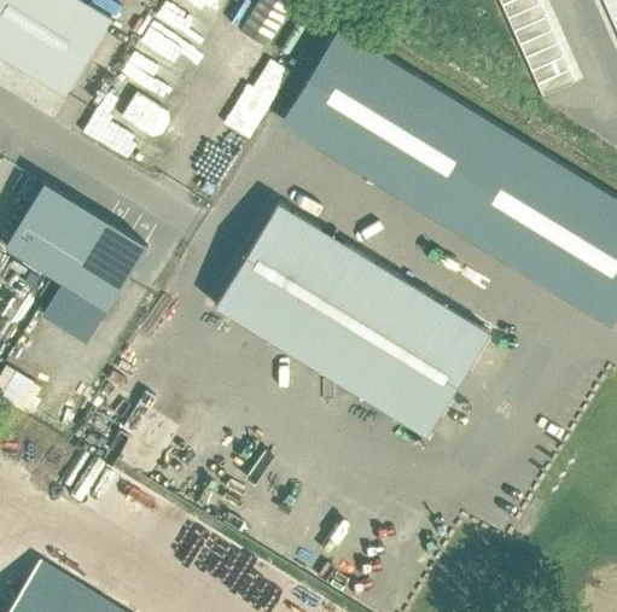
[(110,21),(75,0),(0,0),(0,58),(64,98),(110,21)]
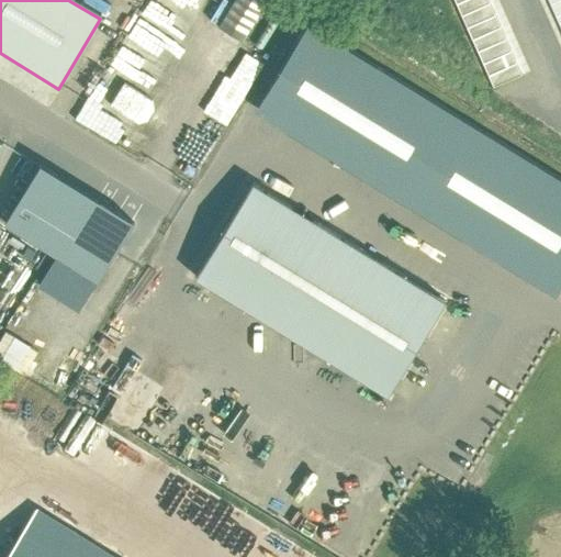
[(235,0),(217,29),(242,43),(265,7),(253,0),(235,0)]
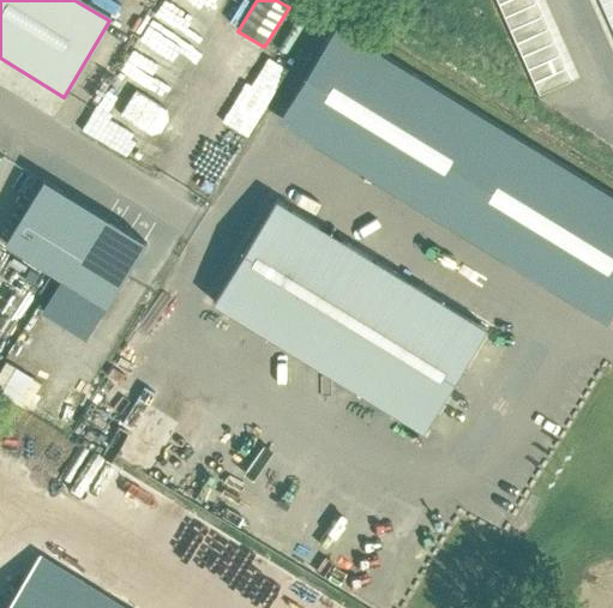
[(526,0),(496,0),(541,101),(566,90),(526,0)]
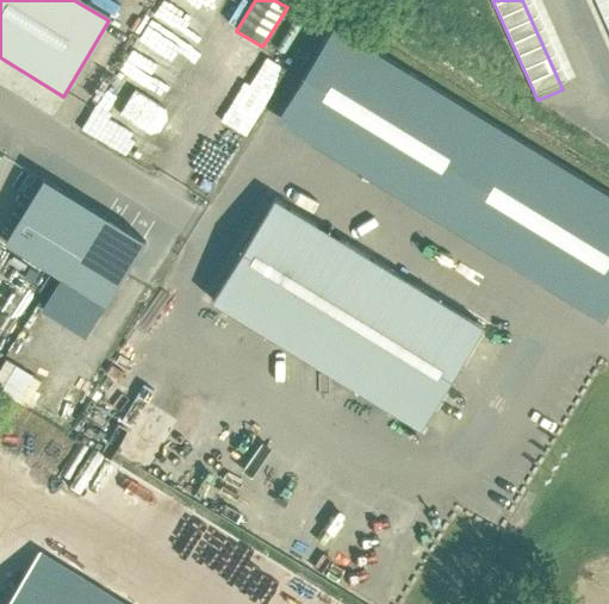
[(608,0),(592,0),(608,37),(608,0)]
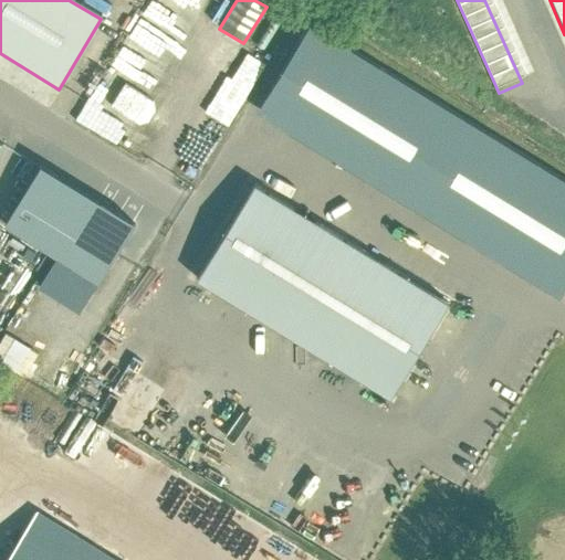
[(415,199),(460,123),(309,32),(263,107),(415,199)]
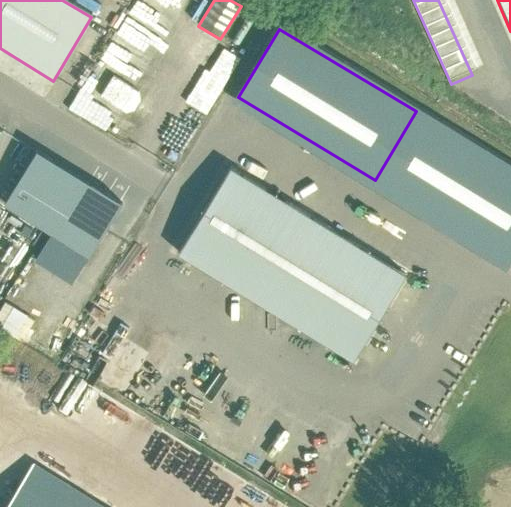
[(112,79),(99,101),(125,116),(134,114),(139,104),(138,95),(112,79)]
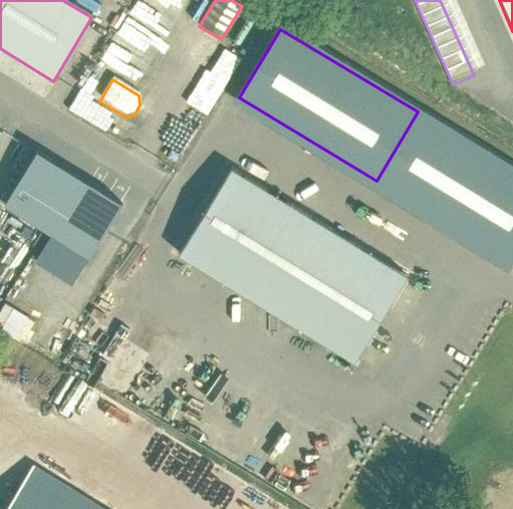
[(64,106),(98,129),(111,108),(77,86),(64,106)]
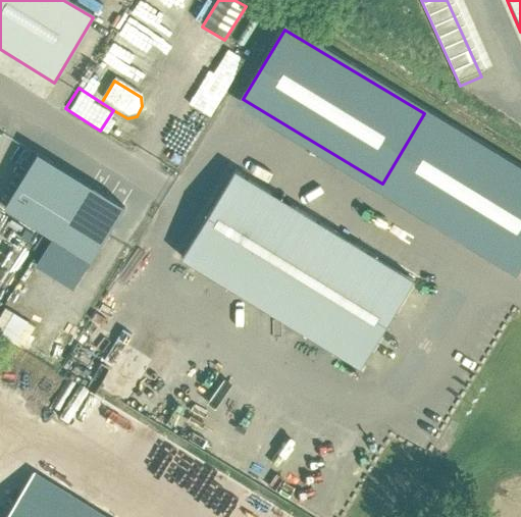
[(63,116),(67,106),(50,99),(45,109),(63,116)]
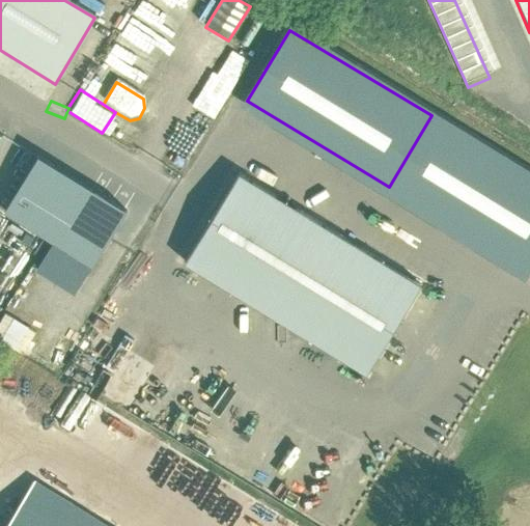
[(126,216),(37,161),(4,214),(92,269),(126,216)]
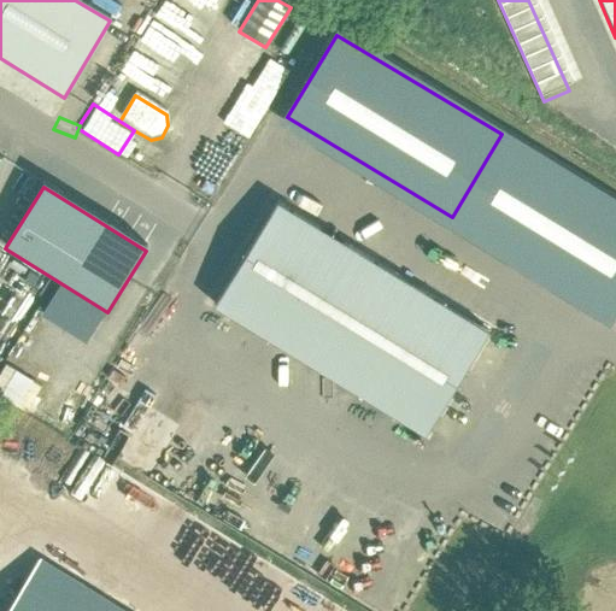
[(427,436),(490,334),(279,205),(216,307),(427,436)]
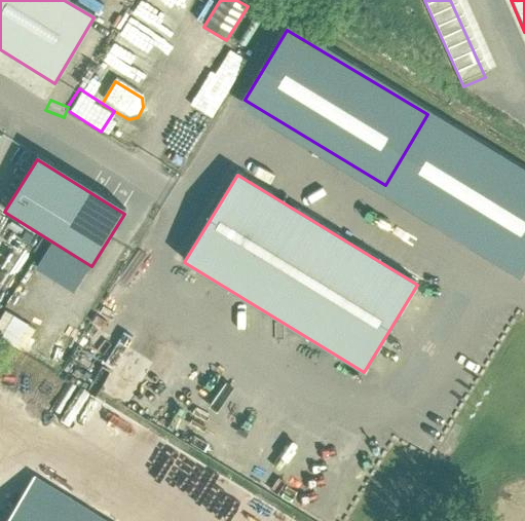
[(53,520),(21,500),(7,520),(53,520)]
